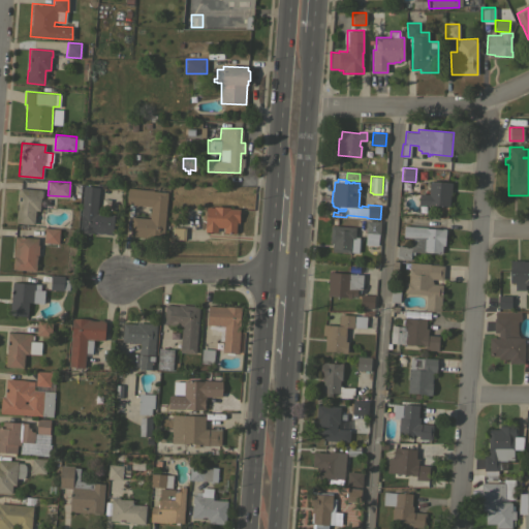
[(430,181),(452,182),(450,195),(449,195),(448,206),(430,205),(418,204),(419,193),(429,193),(430,181)]
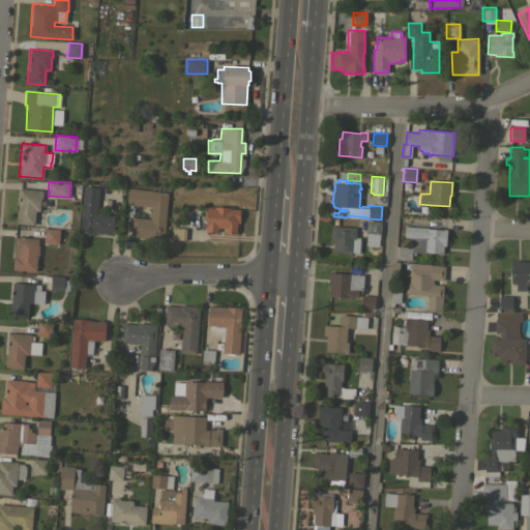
[(96,213),(114,215),(112,235),(90,233),(89,234),(85,234),(84,232),(80,232),(81,213),(83,186),(98,187),(96,213)]
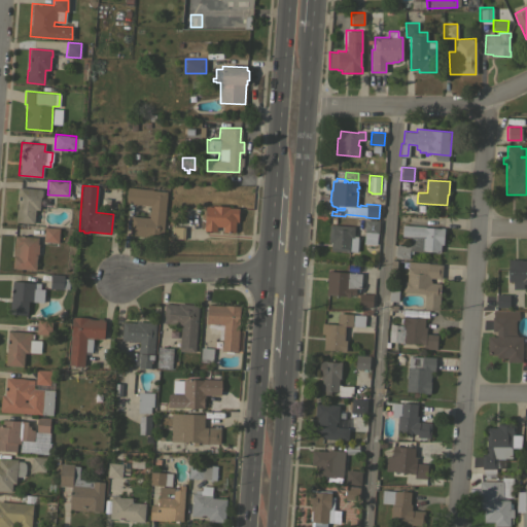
[(41,189),(42,189),(42,197),(40,197),(39,209),(35,209),(34,223),(15,221),(16,209),(18,209),(19,187),(41,189)]
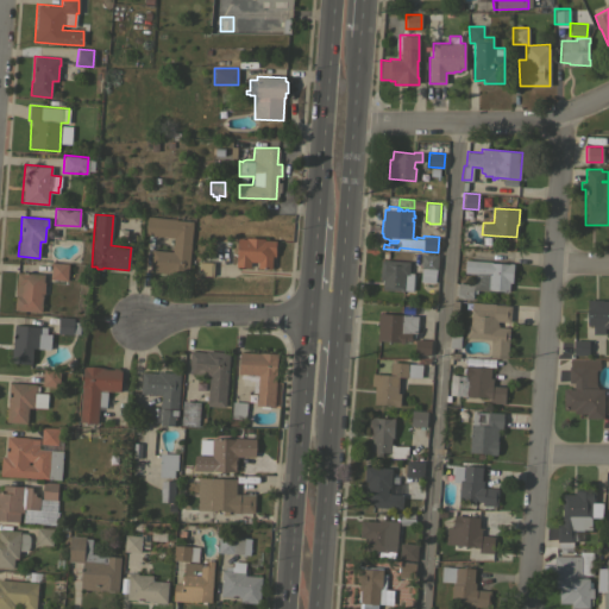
[(176,219),(193,220),(188,275),(184,275),(184,276),(164,274),(165,272),(149,271),(151,250),(173,251),(174,237),(145,234),(146,217),(176,219)]
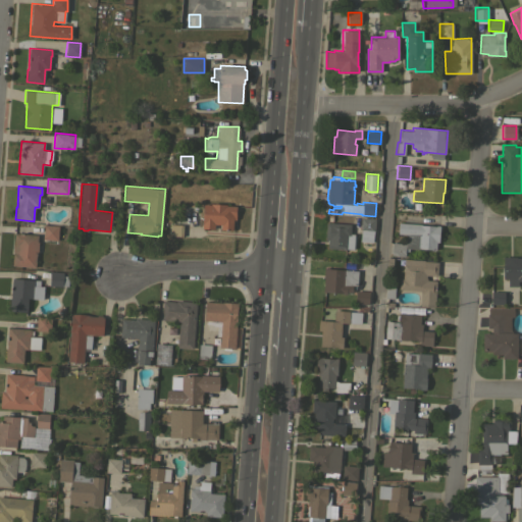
[(210,204),(210,203),(226,204),(226,205),(237,206),(236,219),(232,219),(231,230),(220,229),(221,224),(214,224),(214,228),(202,228),(203,223),(202,223),(203,204),(210,204)]
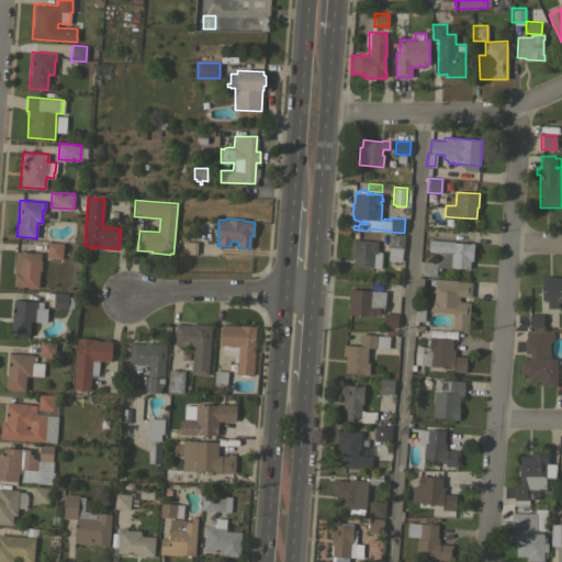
[(404,235),(403,249),(388,248),(389,234),(404,235)]
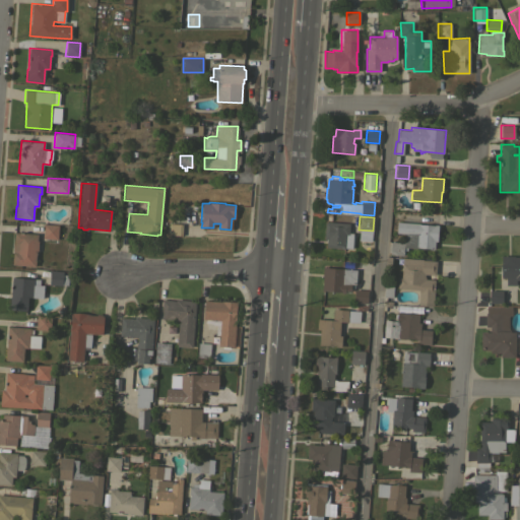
[(325,221),(349,223),(348,233),(353,233),(352,248),(345,248),(345,249),(326,247),(326,244),(324,244),(324,239),(325,221)]
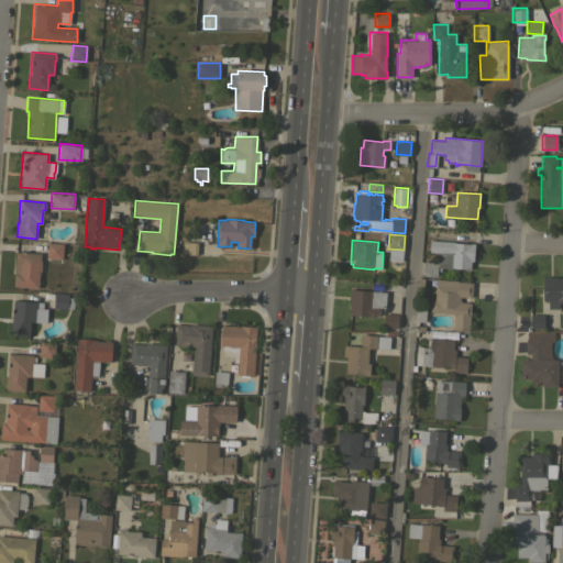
[(454,242),(468,243),(475,243),(473,261),(471,261),(470,269),(451,267),(451,268),(441,267),(441,271),(437,271),(437,276),(422,275),(422,262),(438,263),(439,253),(429,252),(430,240),(454,242)]
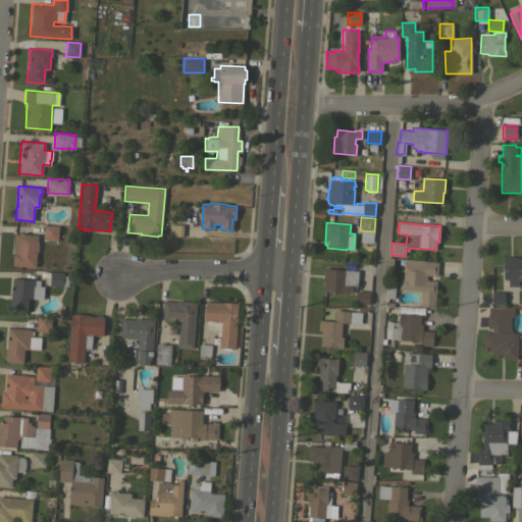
[(58,225),(57,240),(43,239),(44,224),(58,225)]
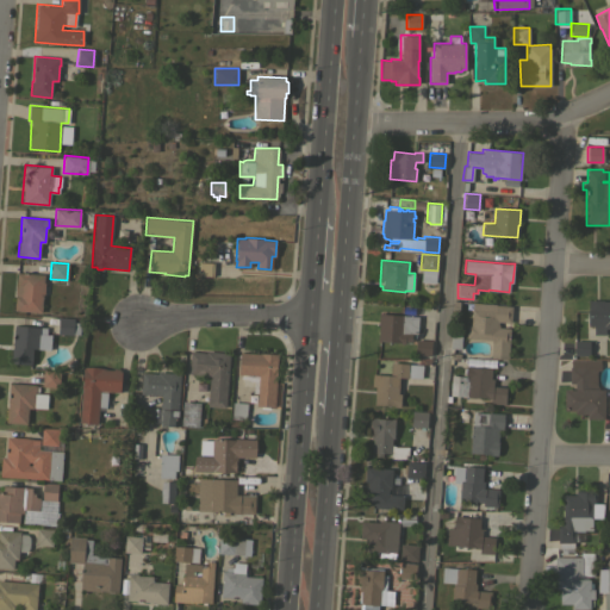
[(213,262),(213,277),(199,275),(199,262),(213,262)]
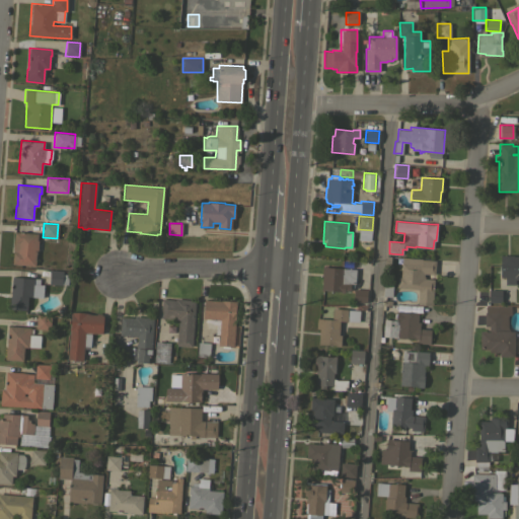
[(36,249),(35,266),(12,264),(14,231),(38,233),(36,240),(38,240),(36,249)]
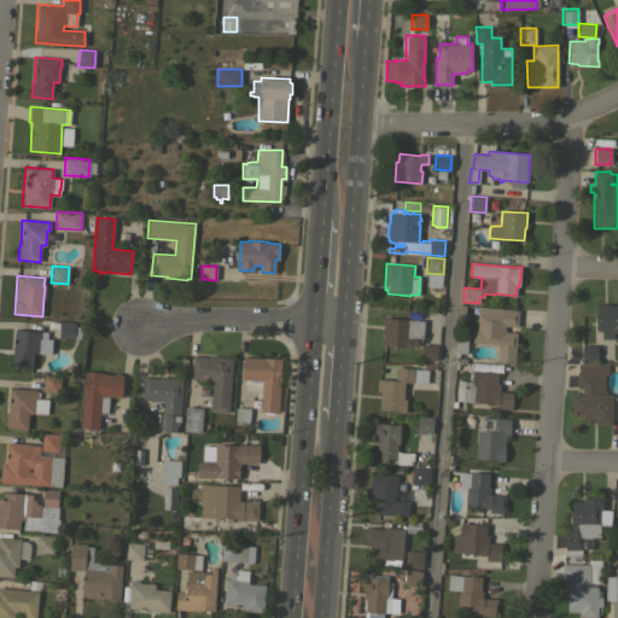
[(442,277),(441,290),(426,289),(427,275),(442,277)]
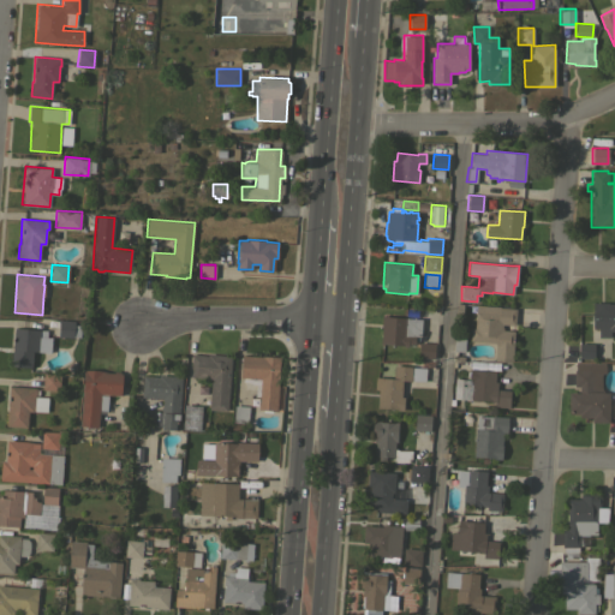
[(608,303),(614,303),(614,330),(610,330),(610,336),(598,336),(598,328),(592,328),(592,320),(591,320),(591,317),(592,317),(592,303),(608,303)]
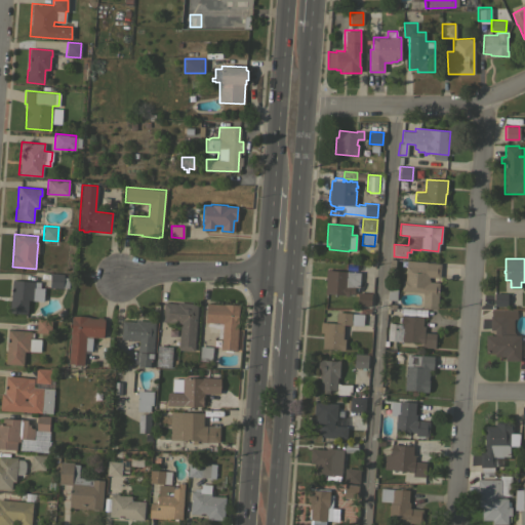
[(427,261),(427,263),(441,264),(440,278),(429,277),(429,279),(430,279),(430,281),(439,282),(437,309),(421,308),(422,292),(401,291),(402,279),(405,280),(406,260),(427,261)]
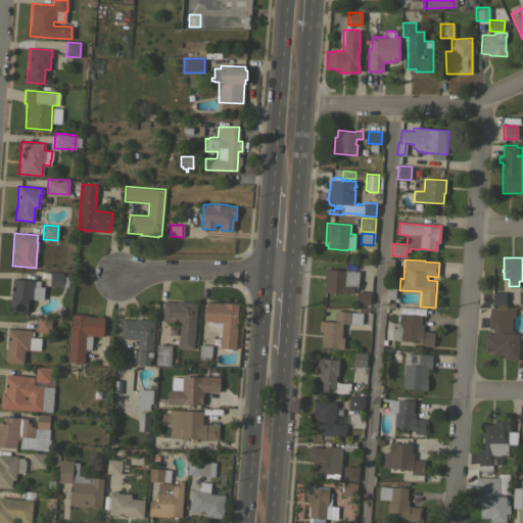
[(325,279),(324,279),(325,269),(359,271),(358,286),(352,285),(352,293),(347,293),(324,292),(325,279)]
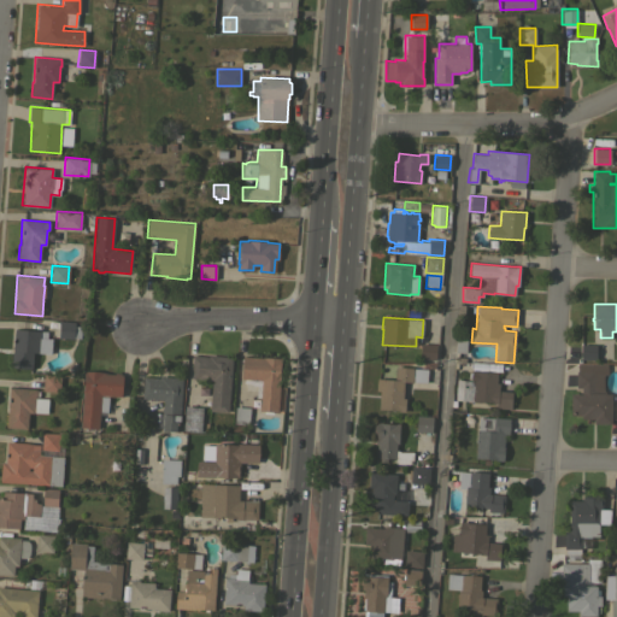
[(75,322),(75,325),(81,325),(81,338),(74,338),(74,339),(58,338),(59,321),(75,322)]
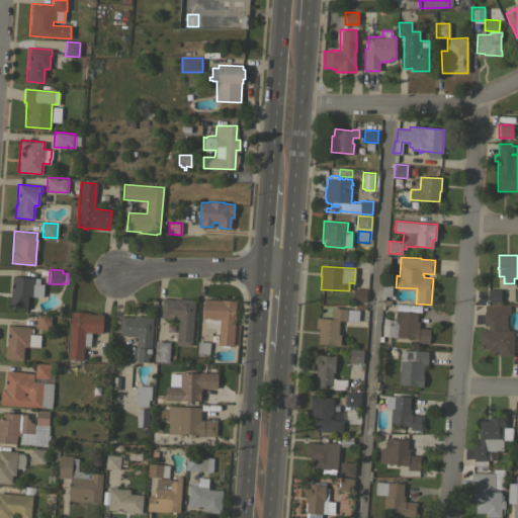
[(9,296),(10,296),(12,276),(34,277),(34,279),(37,279),(37,282),(44,283),(44,284),(46,284),(46,288),(44,288),(42,296),(27,295),(26,310),(9,309),(9,296)]
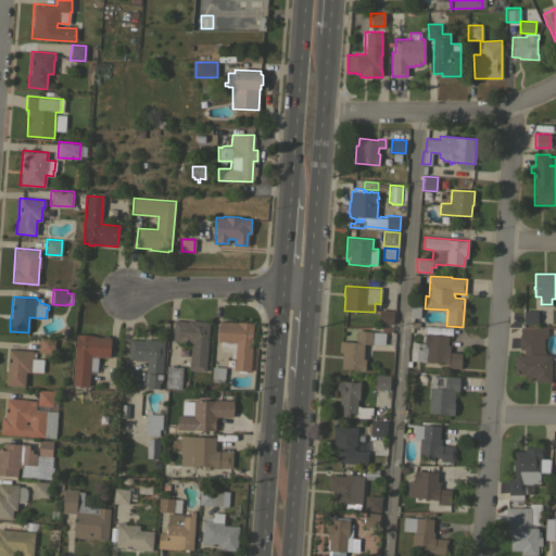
[(408,318),(409,306),(420,306),(419,318),(408,318)]
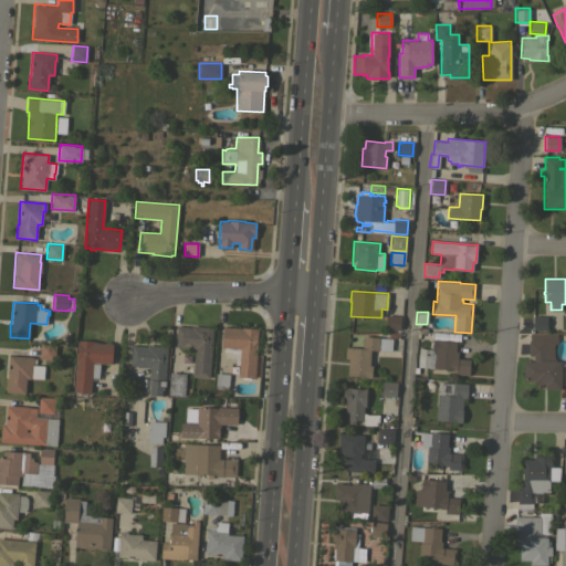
[(400,316),(399,329),(385,328),(386,315),(400,316)]
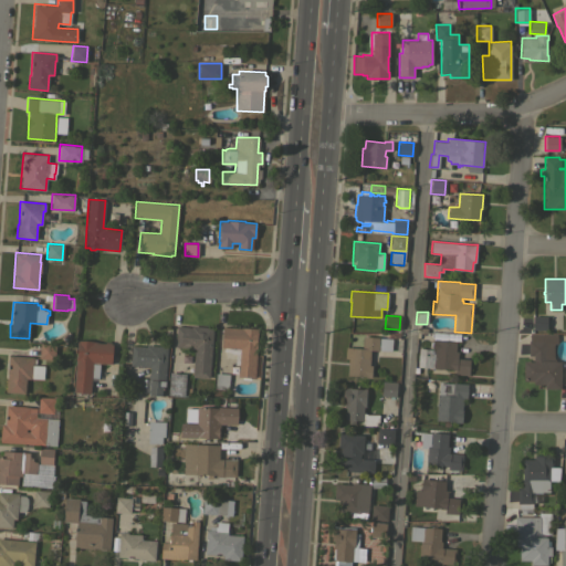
[(546,316),(546,329),(532,329),(532,316),(546,316)]
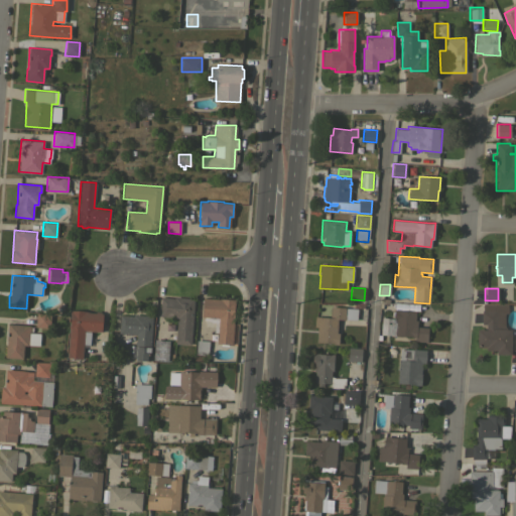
[(177,317),(159,315),(161,297),(174,298),(174,297),(194,298),(190,345),(175,344),(177,317)]
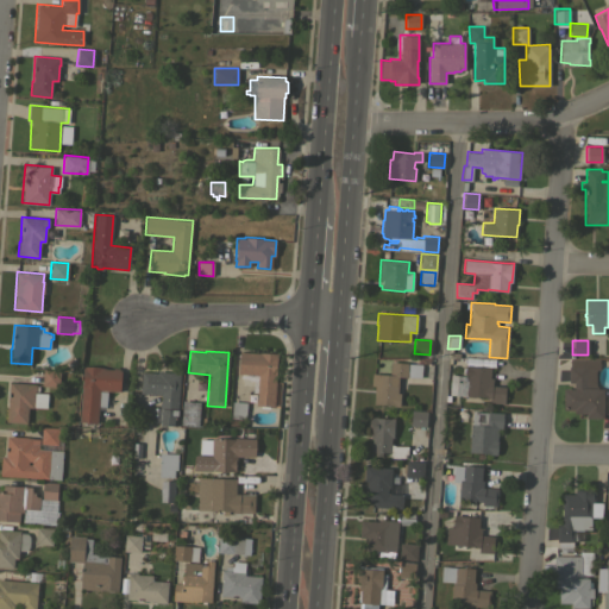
[(258,353),(258,352),(277,353),(274,407),(269,406),(269,408),(259,408),(259,406),(255,406),(257,375),(237,374),(239,352),(258,353)]
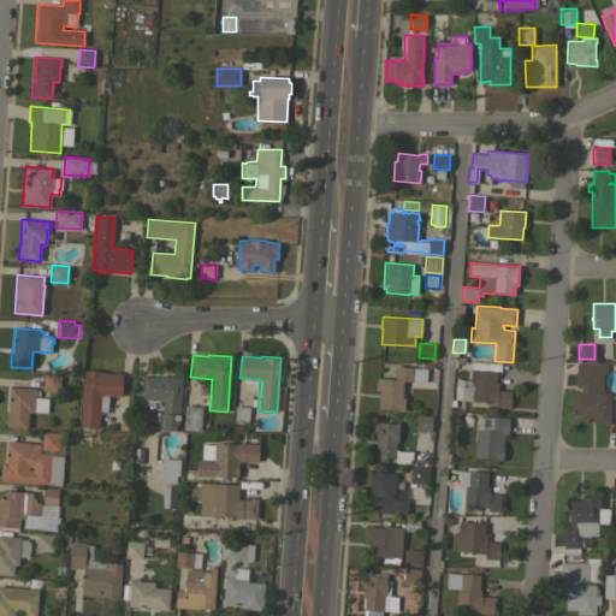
[(606,362),(606,373),(603,373),(602,388),(605,394),(610,394),(610,422),(592,422),(592,418),(580,418),(580,414),(569,414),(569,394),(580,394),(580,388),(575,388),(575,371),(575,362),(606,362)]
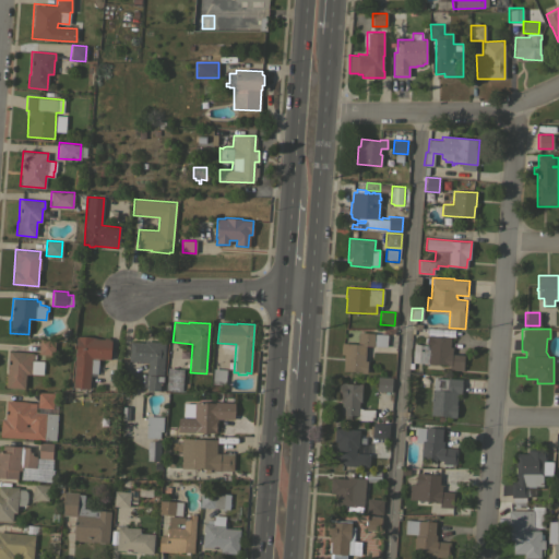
[(357,344),(358,332),(388,334),(387,346),(373,345),(373,346),(366,345),(365,360),(367,360),(366,373),(360,372),(360,371),(343,370),(344,353),(341,353),(341,343),(357,344)]
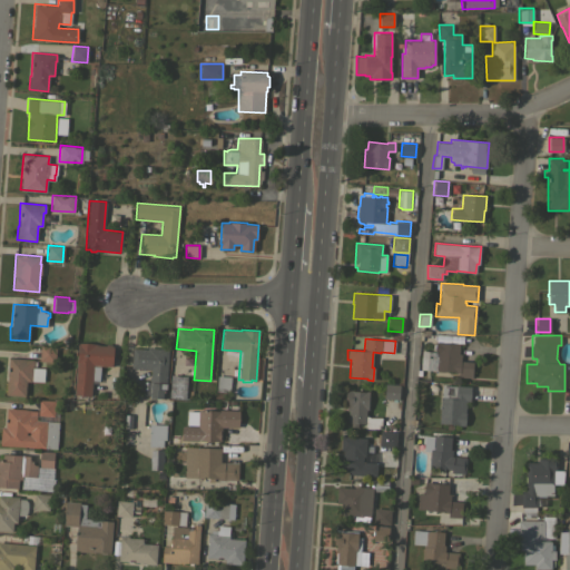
[(421,351),(434,351),(435,342),(439,342),(439,343),(459,344),(459,353),(461,354),(461,361),(473,362),(472,377),(459,376),(459,372),(454,372),(420,370),(421,351)]
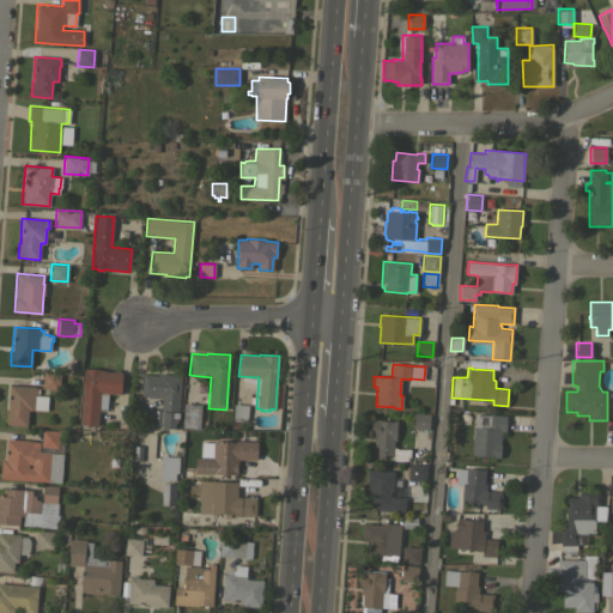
[(120,394),(99,393),(97,426),(86,425),(85,426),(82,426),(82,425),(79,425),(83,369),(103,370),(103,371),(114,371),(114,370),(120,370),(120,371),(121,371),(120,394)]
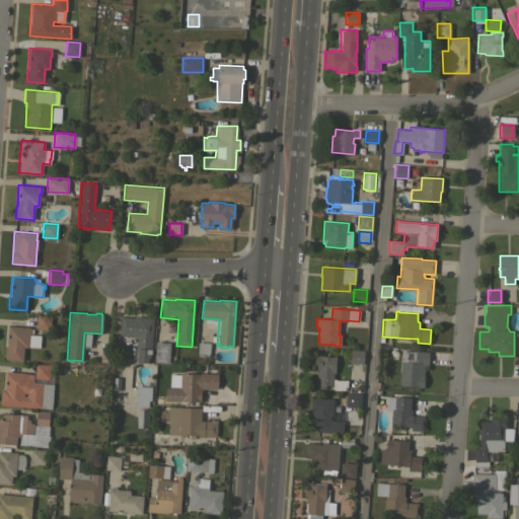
[(36,315),(51,316),(50,329),(35,328),(36,315)]
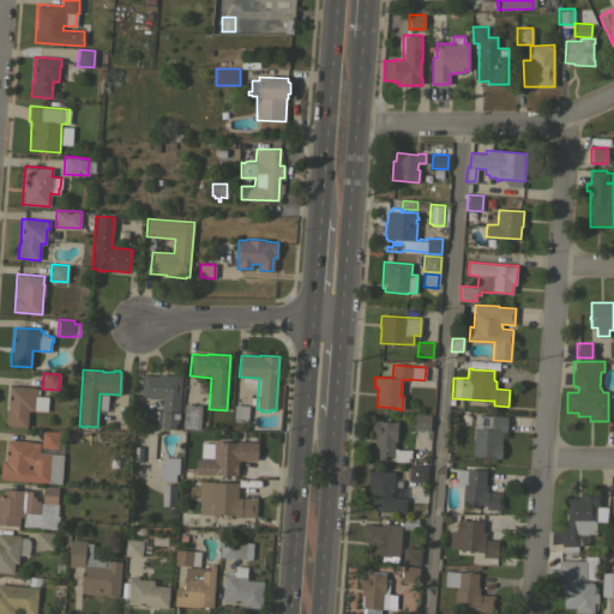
[(143,374),(158,375),(158,374),(181,375),(179,413),(180,413),(179,419),(178,419),(176,429),(161,428),(162,411),(161,411),(162,398),(142,397),(143,374)]
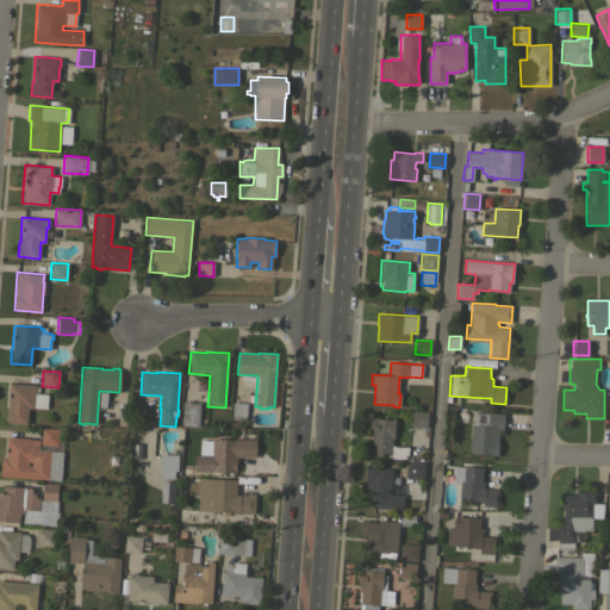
[(10,383),(35,384),(35,385),(36,386),(38,386),(38,391),(36,391),(36,393),(48,393),(47,409),(33,408),(33,409),(27,408),(26,424),(6,423),(6,408),(7,408),(10,383)]
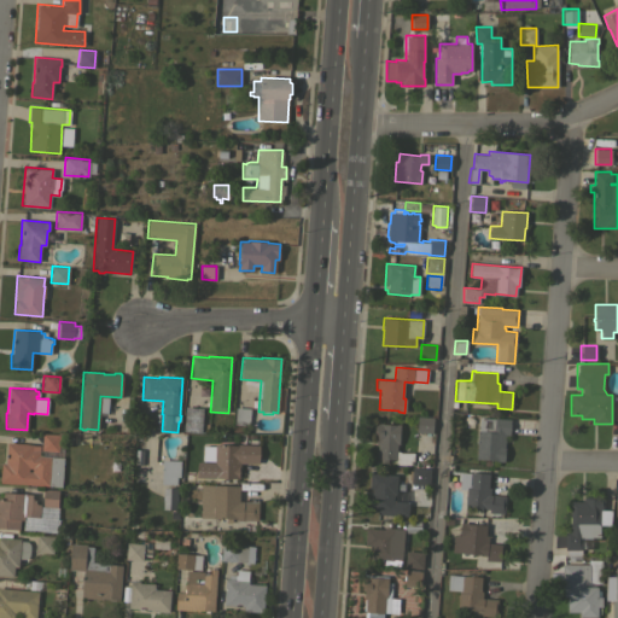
[(185,406),(203,408),(200,432),(182,431),(185,406)]
